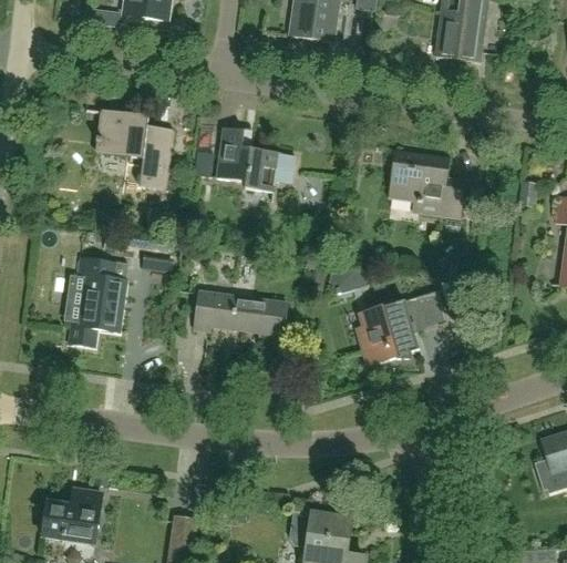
[(73,2),(61,0),(59,12),(71,14),(73,2)]
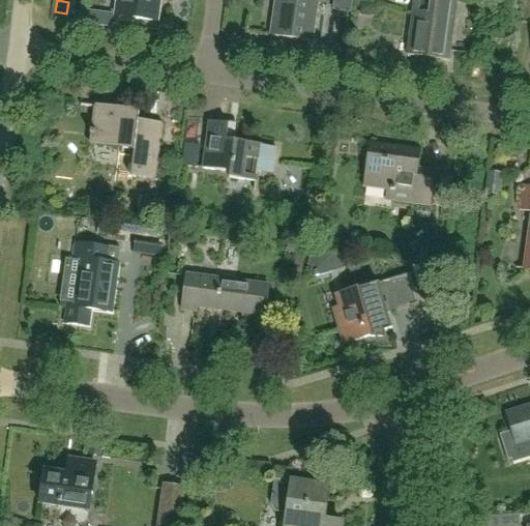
[(116,0),(115,12),(157,19),(159,0),(116,0)]
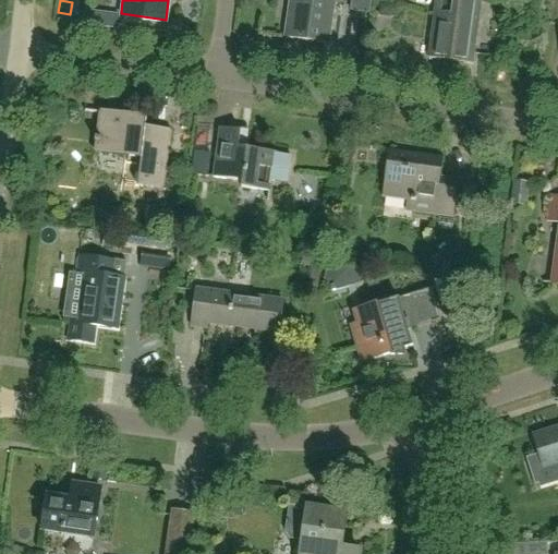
[(288,0),(283,34),(328,40),(334,0),(288,0)]
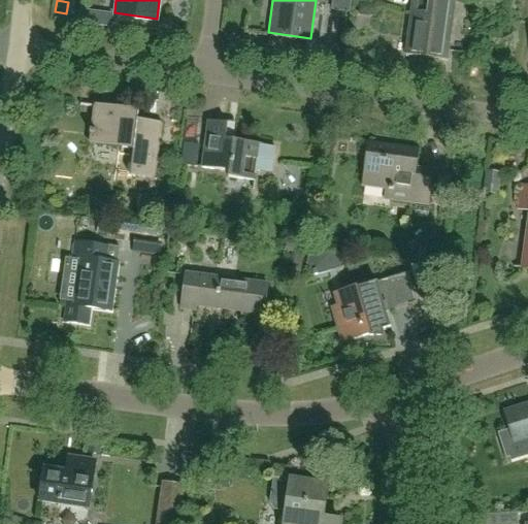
[(410,0),(404,52),(447,57),(455,0),(410,0)]
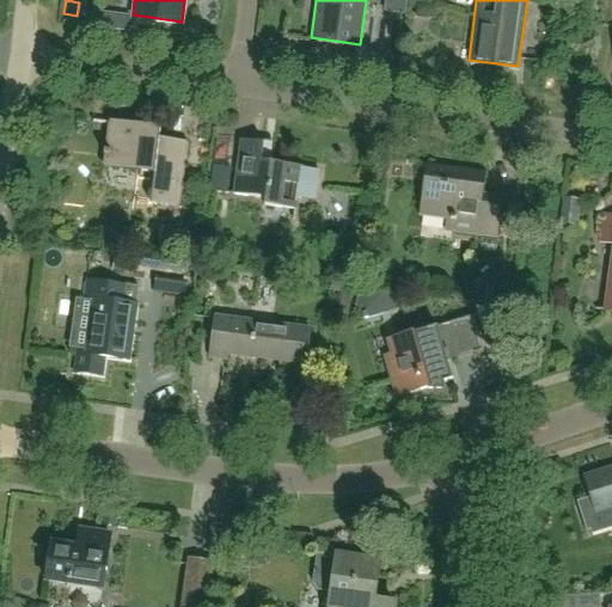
[(179,202),(188,138),(158,133),(159,123),(110,117),(104,160),(153,167),(150,198),(179,202)]
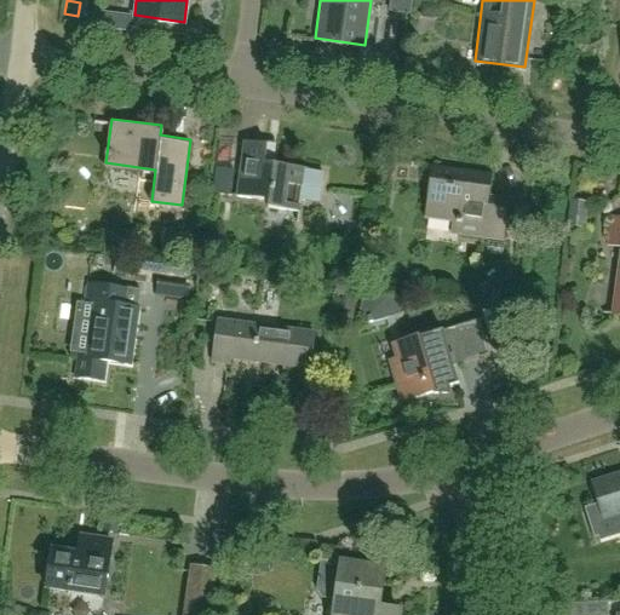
[(323,167),(305,165),(263,159),(267,141),(244,137),(236,194),(269,197),(268,205),(299,208),(300,197),(319,200),(323,167)]
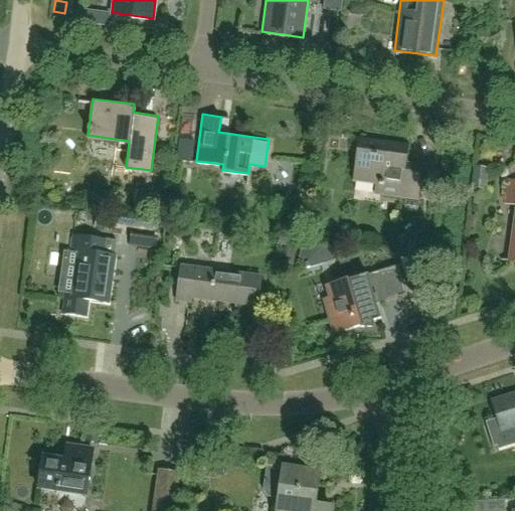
[(191,160),(195,138),(179,136),(176,158),(191,160)]
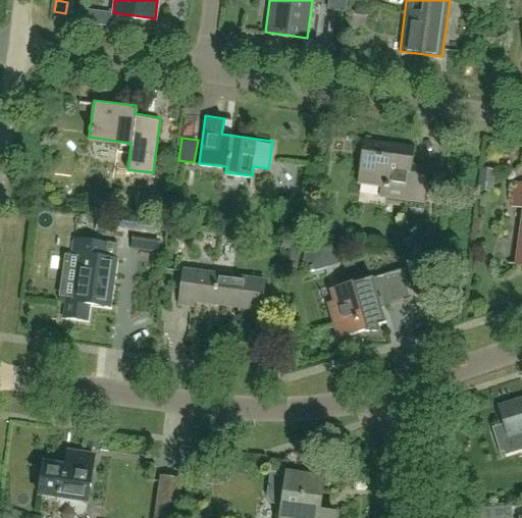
[(412,146),(363,140),(357,180),(386,184),(384,195),(422,200),(426,165),(410,163),(412,146)]
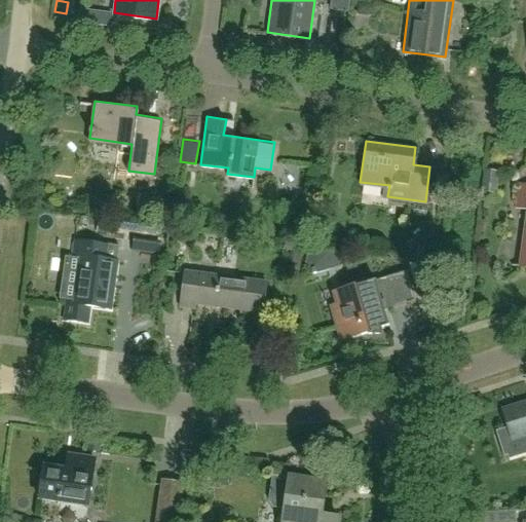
[(483,168),(481,191),(496,192),(498,170),(483,168)]
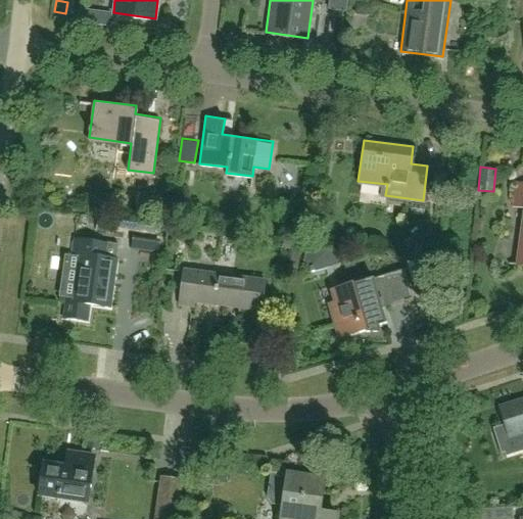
[(522,204),(522,213),(517,263),(522,263),(522,181),(515,181),(513,203),(522,204)]
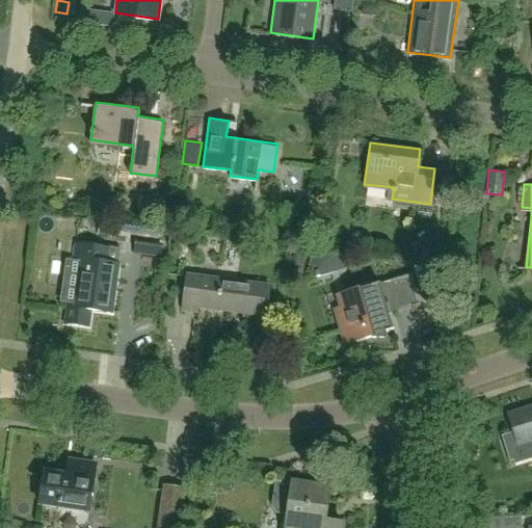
[(117,219),(99,217),(97,232),(115,235),(117,219)]
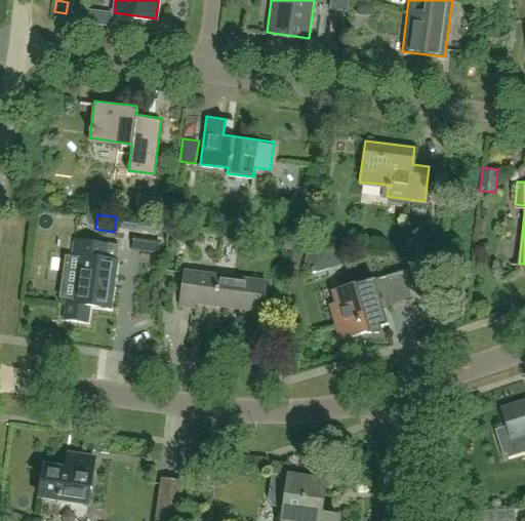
[(67,298),(64,316),(88,319),(91,302),(111,304),(117,257),(119,243),(107,241),(75,236),(73,251),(79,252),(73,297),(67,296),(67,298)]
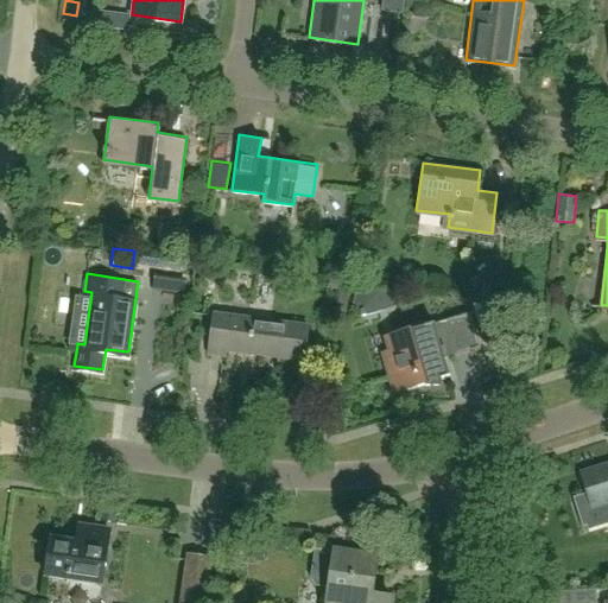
[(492,281),(488,300),(500,302),(502,283),(492,281)]
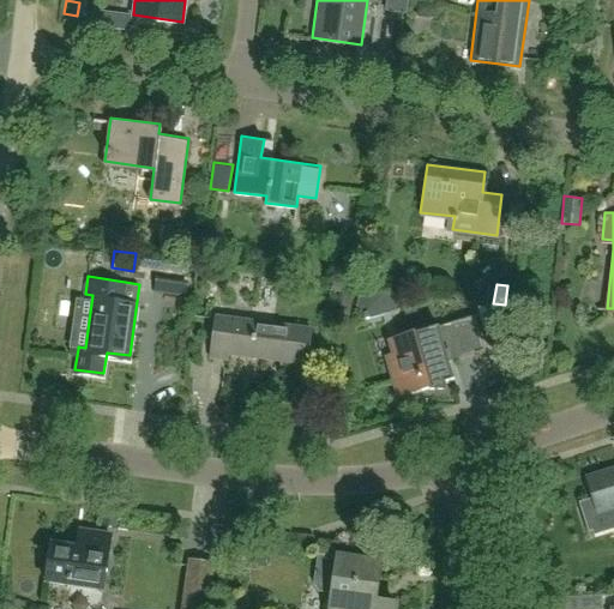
[(345,291),(342,315),(350,317),(354,293),(345,291)]
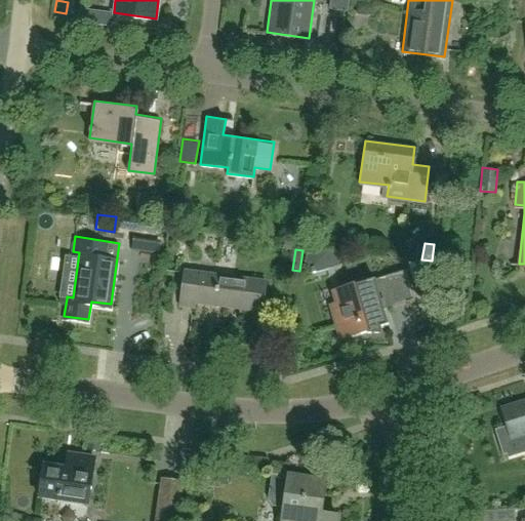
[(266,280),(185,268),(179,303),(194,305),(195,299),(240,306),(239,313),(260,316),(266,280)]
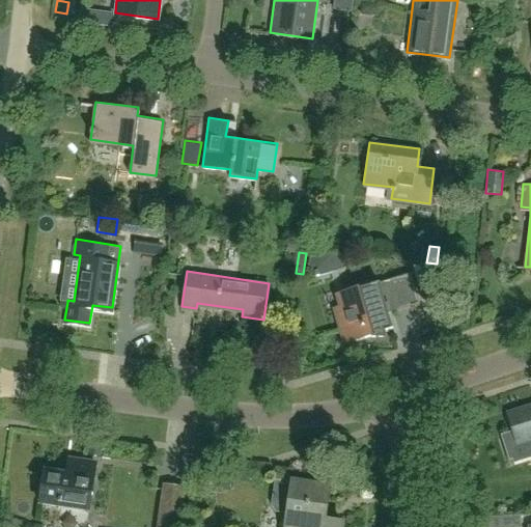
[(414,271),(399,276),(351,289),(357,311),(339,315),(346,340),(373,332),(373,333),(388,334),(388,328),(391,328),(395,326),(391,310),(408,305),(423,301),(414,271)]
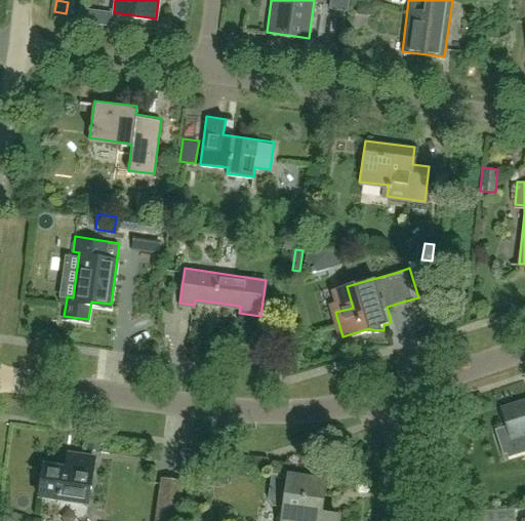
[(172,308),(169,325),(180,327),(184,310),(172,308)]
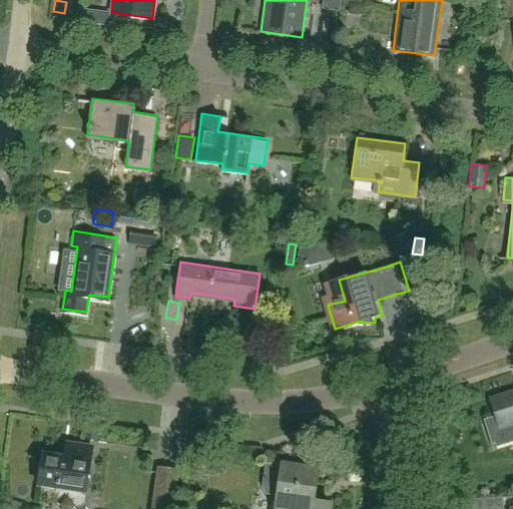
[(493,414),(484,417),(491,442),(512,435),(512,389),(488,397),(493,414)]
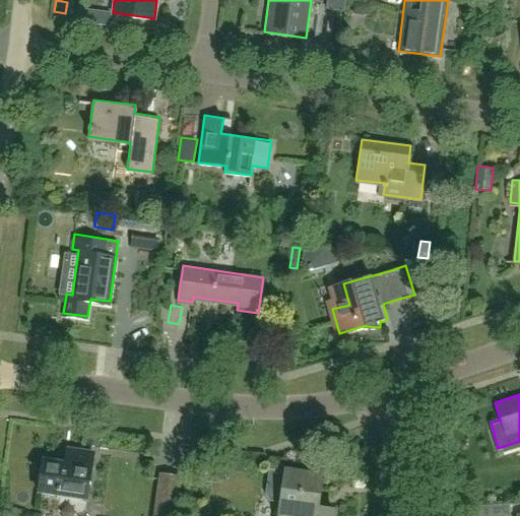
[(85,497),(92,451),(67,447),(65,461),(44,458),(39,491),(85,497)]
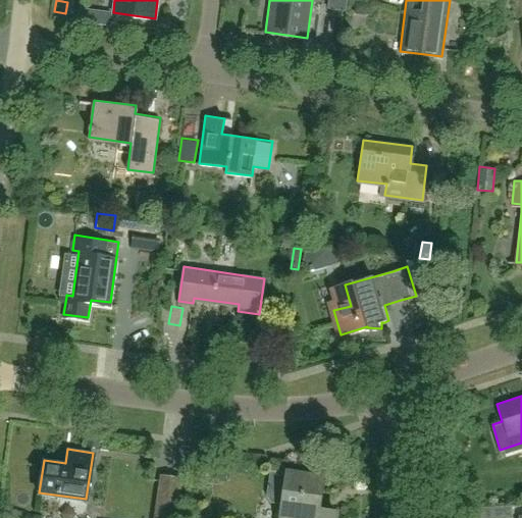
[(270,468),(266,494),(271,501),(281,502),(278,517),(334,517),(335,513),(316,511),(321,476),(285,471),(285,467),(283,466),(282,470),(270,468)]
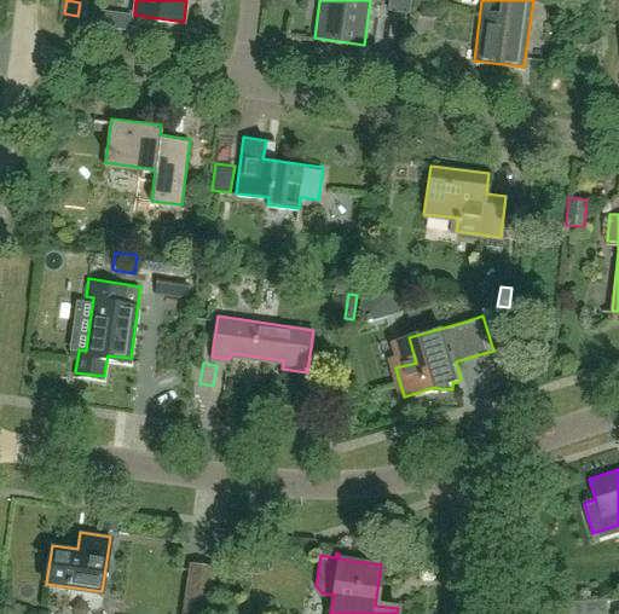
[(192,563),(184,613),(206,613),(214,566),(192,563)]
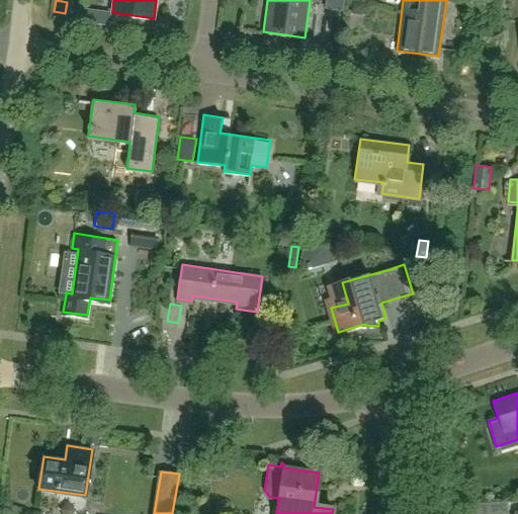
[(507,500),(476,502),(462,503),(463,513),(492,513),(508,513),(507,500)]
